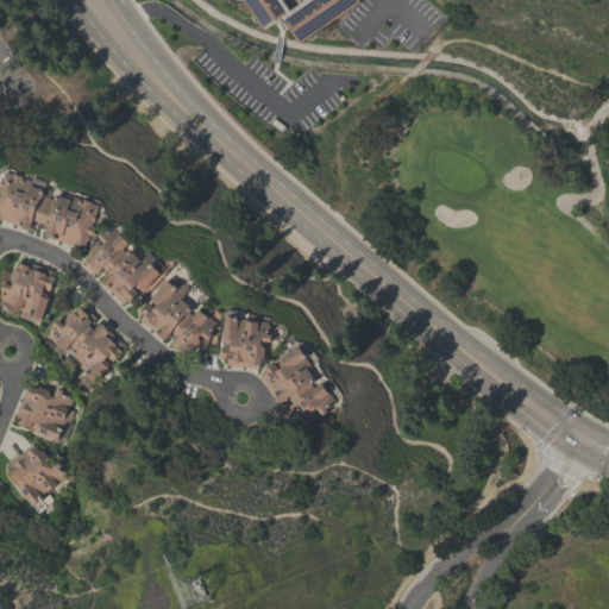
[(299,43),(283,20),(289,17),(286,13),(263,29),(243,0),(358,0),(359,1),(299,43)]
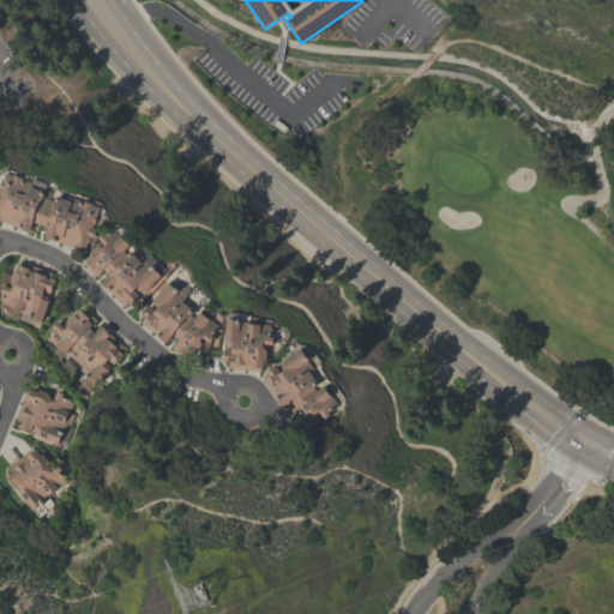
[(84,252),(55,241),(55,244),(43,239),(48,228),(46,227),(46,228),(34,223),(34,222),(32,222),(28,233),(17,229),(18,227),(0,220),(0,186),(5,174),(12,176),(13,176),(22,179),(22,180),(31,184),(30,188),(46,194),(44,198),(55,203),(56,198),(71,203),(72,199),(83,203),(83,202),(92,205),(91,206),(100,209),(96,217),(97,217),(95,226),(94,224),(92,229),(96,230),(92,239),(89,238),(84,252)]
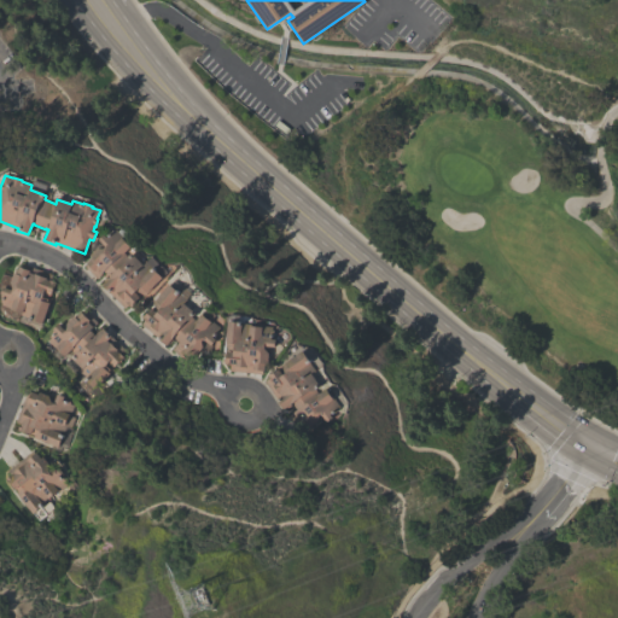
[(116,231),(123,238),(122,239),(130,249),(124,255),(128,258),(132,255),(141,266),(146,262),(151,258),(165,273),(161,278),(163,280),(147,296),(146,293),(140,299),(139,298),(129,308),(127,305),(124,308),(101,285),(109,278),(103,272),(95,279),(83,267),(87,264),(86,263),(91,258),(89,257),(97,250),(103,251),(105,249),(98,242),(104,237),(106,239),(116,231)]
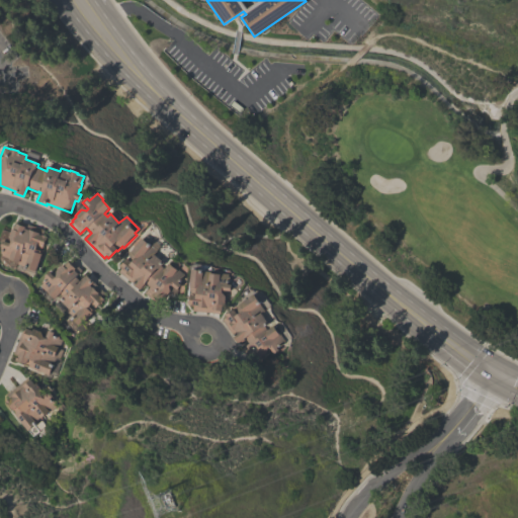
[(0,261),(0,252),(1,249),(0,249),(0,246),(3,237),(7,238),(11,229),(13,230),(15,224),(23,228),(25,224),(44,230),(41,236),(46,237),(41,247),(40,247),(38,251),(40,251),(39,254),(40,254),(33,275),(2,264),(0,261)]
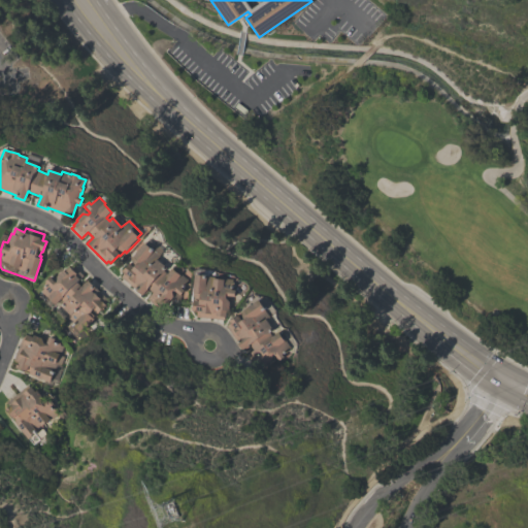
[(188,281),(182,289),(185,291),(180,296),(174,291),(172,293),(173,297),(162,310),(146,298),(152,292),(147,289),(147,290),(145,293),(144,292),(142,295),(120,277),(123,273),(121,272),(125,267),(126,268),(129,264),(134,268),(136,265),(130,260),(134,255),(135,256),(144,244),(160,257),(157,260),(167,269),(165,272),(168,274),(172,269),(179,275),(180,274),(188,281)]
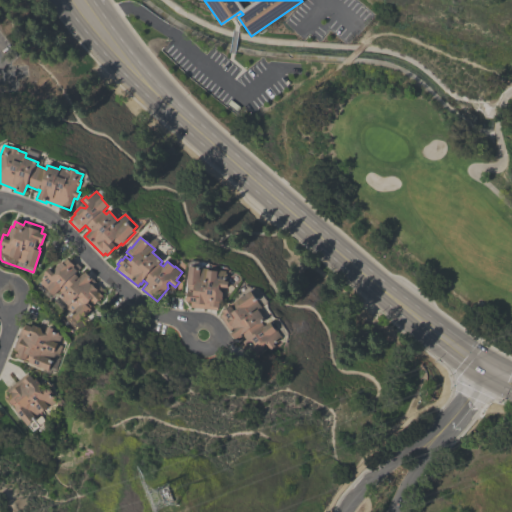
[(104,290),(101,294),(102,295),(94,303),(93,302),(92,304),(93,305),(73,325),(59,312),(65,307),(64,306),(66,304),(57,295),(56,296),(53,294),(52,295),(50,293),(47,297),(42,292),(45,288),(38,282),(41,279),(40,279),(43,275),(42,274),(47,268),(51,271),(60,261),(62,263),(69,256),(80,267),(74,273),(79,278),(84,272),(104,290)]
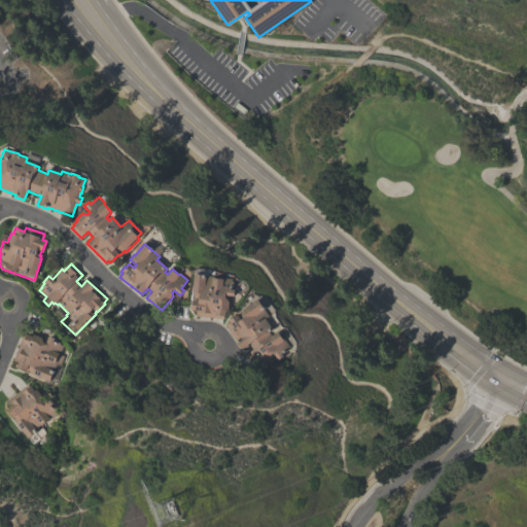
[(225,316),(223,316),(223,318),(196,315),(197,311),(190,311),(191,306),(192,306),(192,300),(195,300),(195,296),(192,295),(195,275),(214,277),(213,279),(224,280),(224,278),(233,279),(232,290),(236,290),(235,297),(226,296),(226,300),(230,302),(229,311),(226,310),(225,316)]
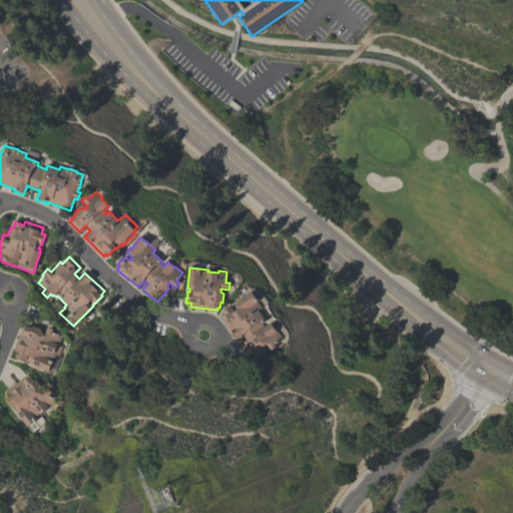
[(219,316),(222,314),(221,312),(225,310),(225,311),(231,307),(232,309),(234,308),(232,304),(238,300),(239,300),(251,292),(262,309),(259,311),(266,322),(263,324),(264,327),(270,323),(275,331),(277,330),(282,338),(278,340),(279,341),(277,343),(277,344),(274,346),(275,347),(270,351),(266,344),(263,346),(265,349),(248,359),(238,344),(245,339),(242,334),(233,340),(228,331),(219,316)]
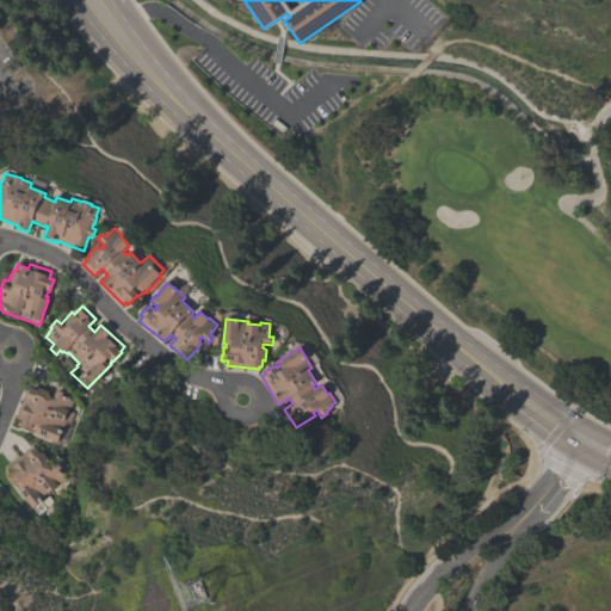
[(56,443),(36,434),(37,433),(31,432),(32,431),(17,425),(19,419),(14,418),(26,387),(37,390),(38,388),(54,394),(55,389),(62,393),(62,394),(68,396),(68,397),(72,399),(68,409),(73,411),(68,421),(63,419),(60,429),(61,429),(56,443)]
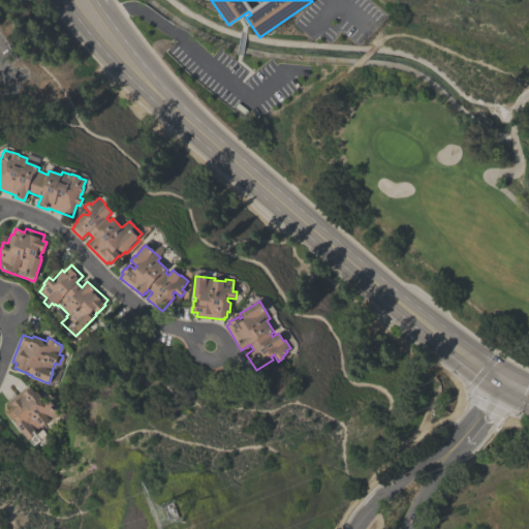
[(27,439),(4,409),(8,406),(4,402),(26,385),(29,389),(30,387),(34,393),(36,391),(40,396),(42,395),(47,400),(49,399),(53,404),(51,406),(57,413),(34,431),(35,433),(34,434),(38,439),(31,444),(28,438),(27,439)]
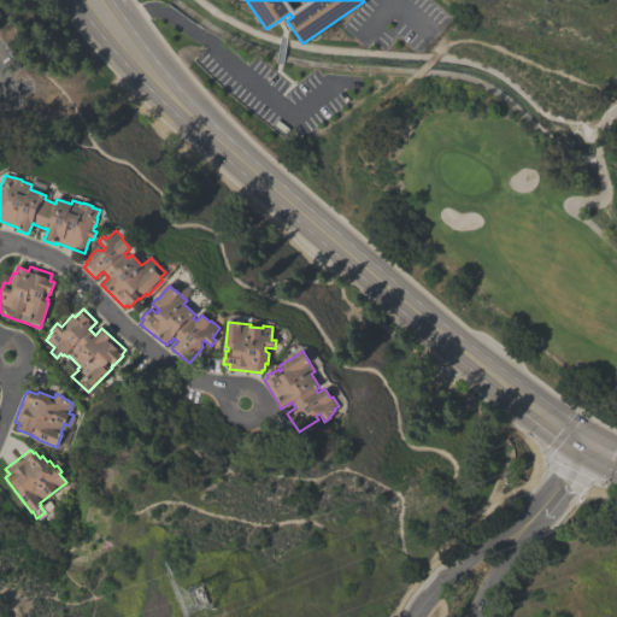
All buildings are outlined.
